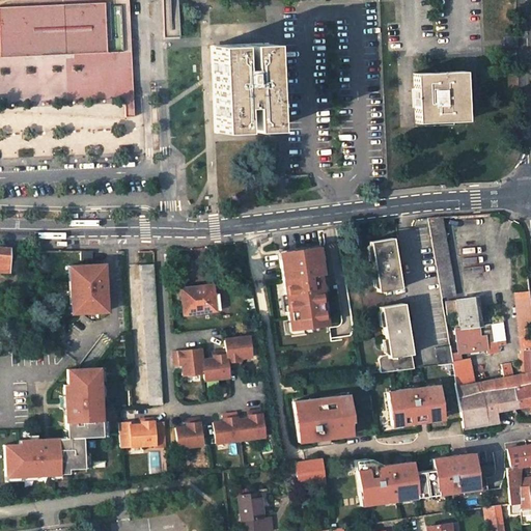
[(0,56),(111,51),(109,1),(0,5),(0,56)]
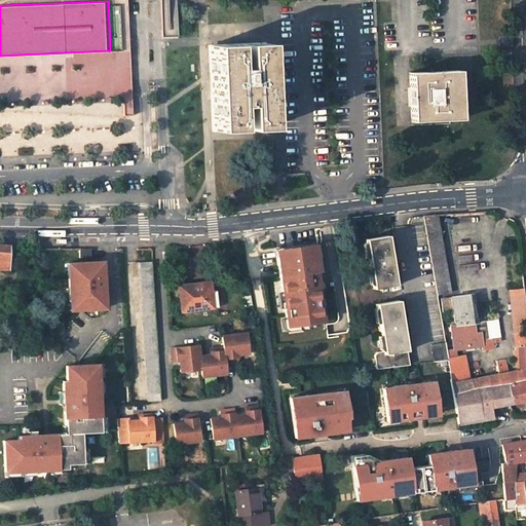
[(232,43),(210,44),(213,129),(236,128),(235,105),(243,105),(245,128),(267,127),(264,42),(240,43),(241,66),(233,67),(232,43)]
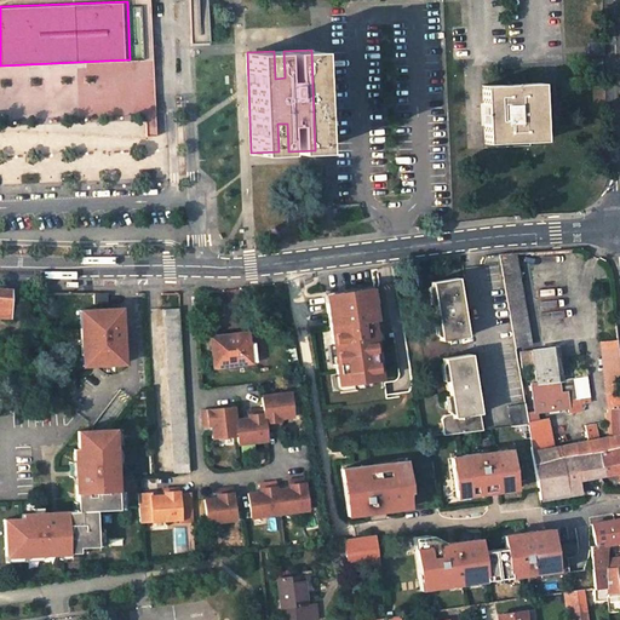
[(540,82),(482,85),(484,142),(543,141),(540,82)]
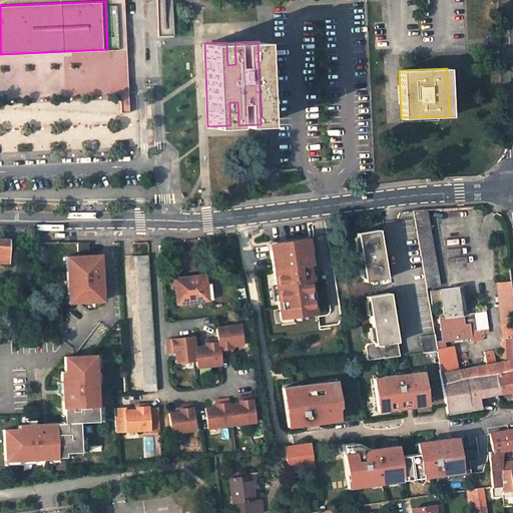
[(439,284),(426,208),(413,209),(426,286),(439,284)]
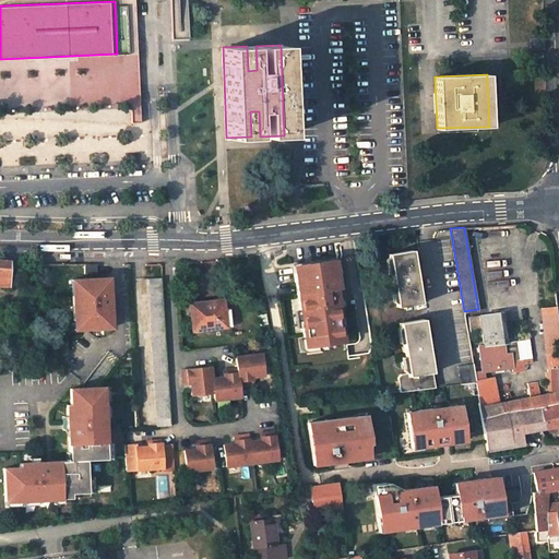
[(413,249),(389,253),(397,306),(421,302),(413,249)]
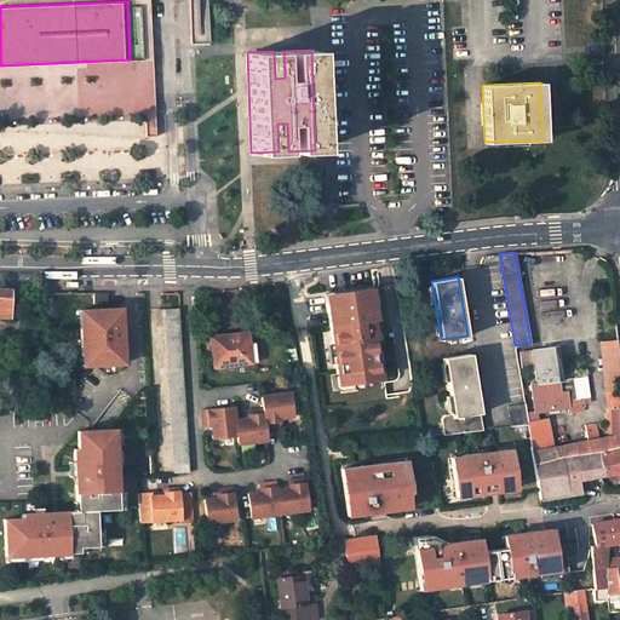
[(0,288),(0,313),(10,313),(11,290),(0,288)]
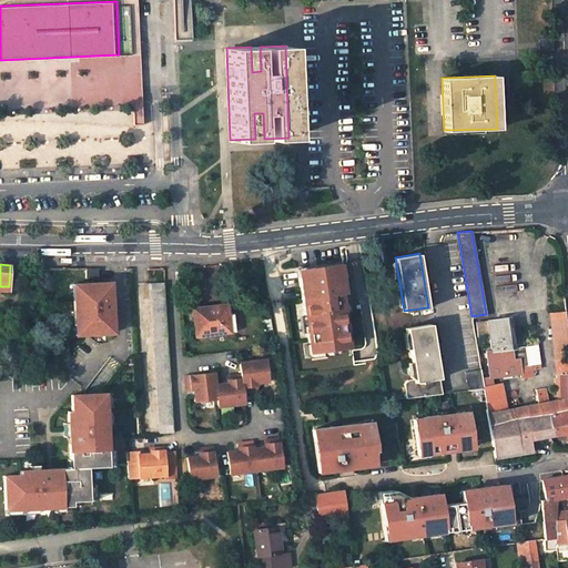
[(351,347),(342,293),(345,293),(341,264),(297,271),(302,300),(303,300),(311,353),(351,347)]
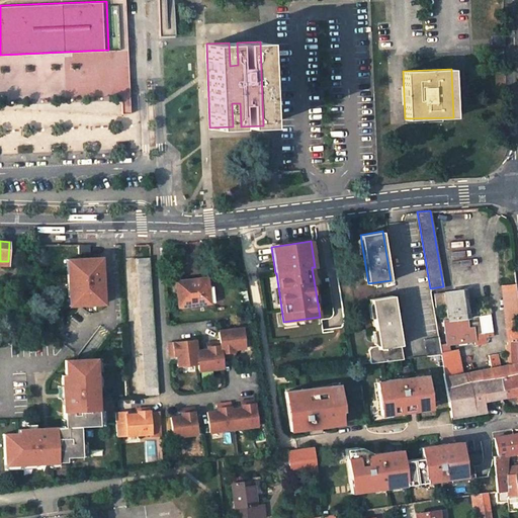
[(90,253),(90,244),(78,244),(78,253),(90,253)]
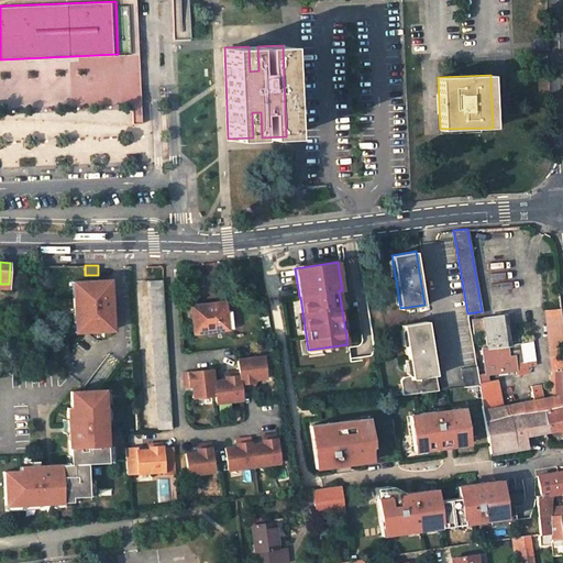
[(111,321),(109,279),(76,280),(76,297),(73,297),(74,321),(79,321),(79,331),(106,330),(106,321),(111,321)]
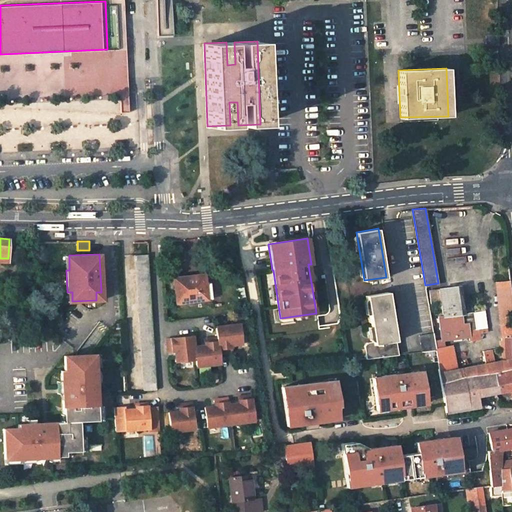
[(148,254),(134,255),(143,390),(157,389),(148,254)]
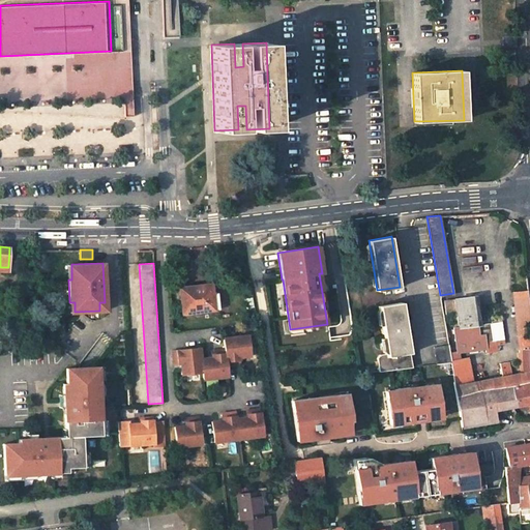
[(211,284),(179,287),(182,313),(215,308),(211,284)]
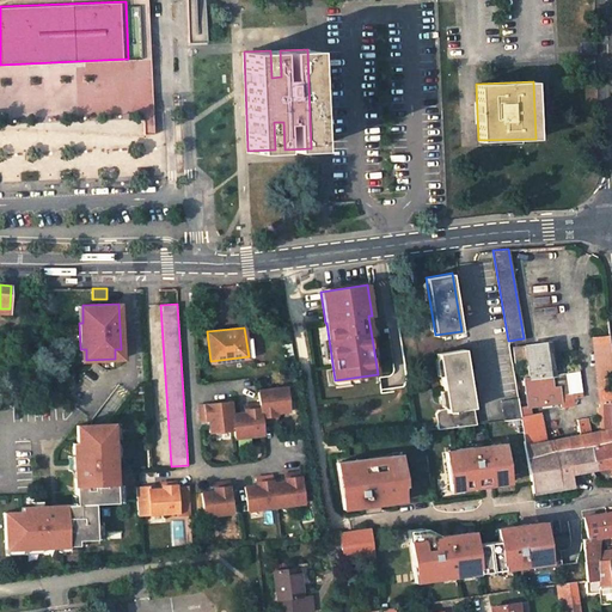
[(546,341),(526,344),(514,347),(516,365),(528,363),(530,377),(524,378),(526,391),(540,389),(540,391),(560,387),(560,385),(552,386),(551,375),(546,341)]
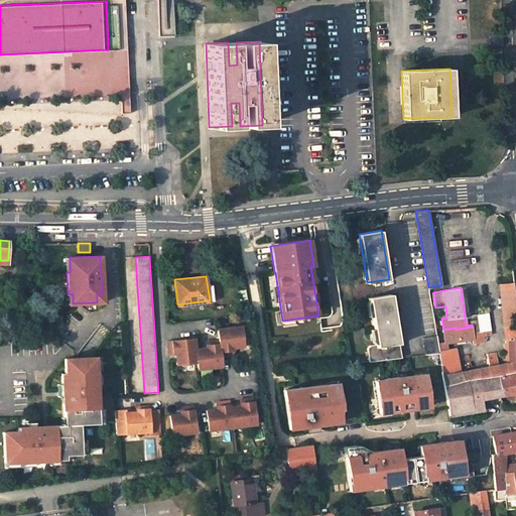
[(399,343),(391,293),(369,297),(376,343),(370,344),(367,348),(369,360),(386,358),(400,356),(398,344),(399,343)]
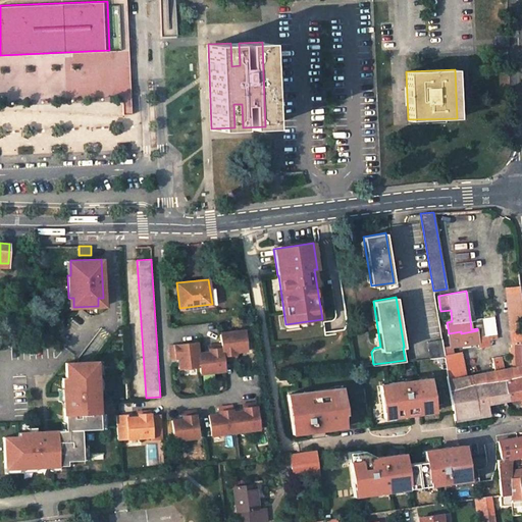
[(478,319),(470,320),(471,329),(477,328),(478,329),(478,319)]
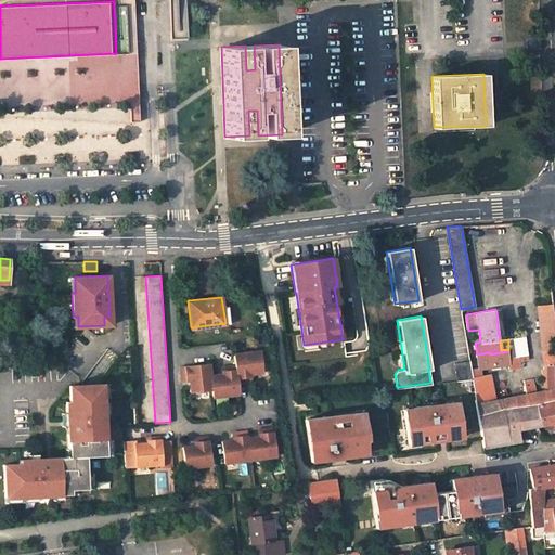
[(209,363),(181,366),(182,381),(190,379),(191,391),(213,389),(214,397),(239,394),(237,382),(252,381),(250,373),(262,372),(260,350),(234,353),(235,365),(221,366),(222,374),(210,375),(209,363)]
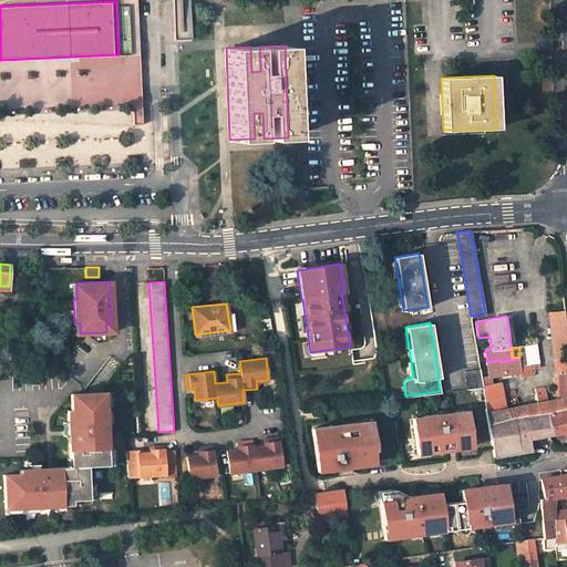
[(501,362),(503,374),(519,371),(518,359),(501,362)]
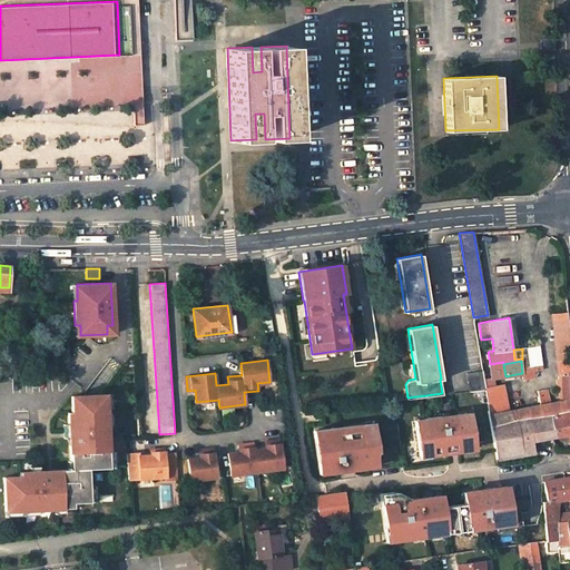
[(472,391),(485,389),(483,374),(482,370),(467,372),(470,391),(472,391)]
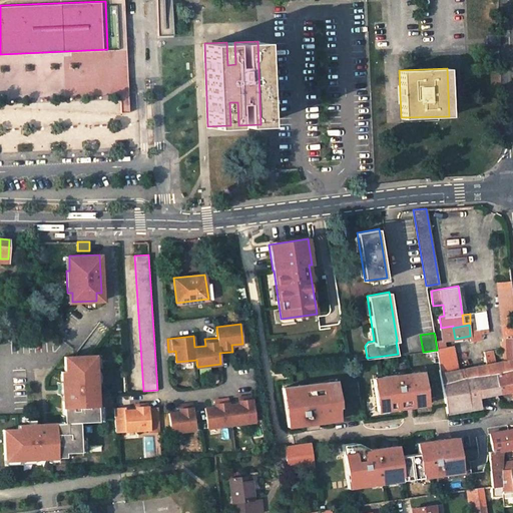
[(441,336),(435,337),(437,350),(437,351),(443,350),(441,336)]
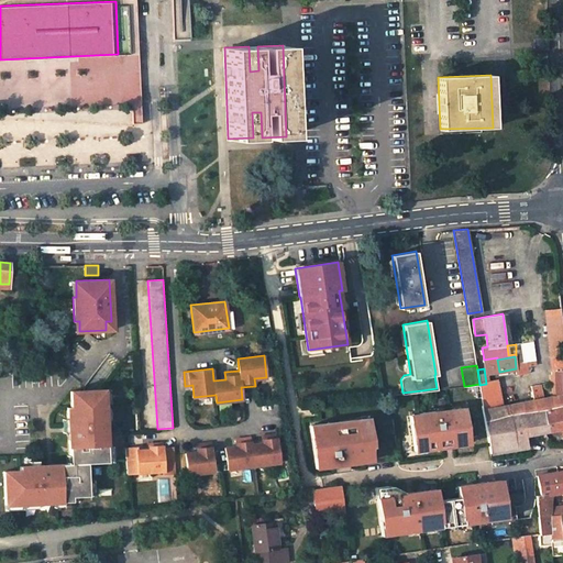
[(495,389),(494,383),(486,384),(479,385),(481,393),(495,389)]
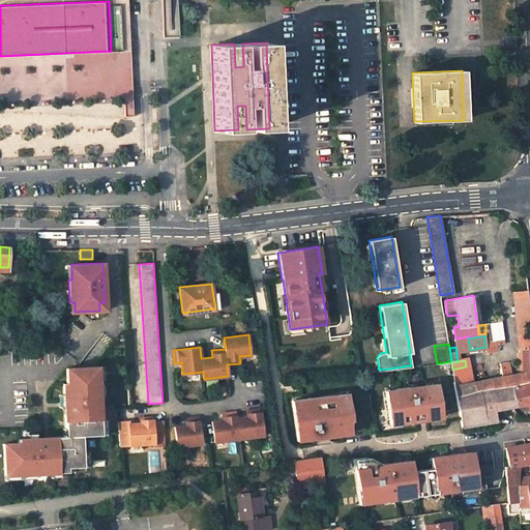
[(452,370),(451,362),(451,361),(439,363),(444,399),(458,396),(455,386),(453,377),(452,370)]
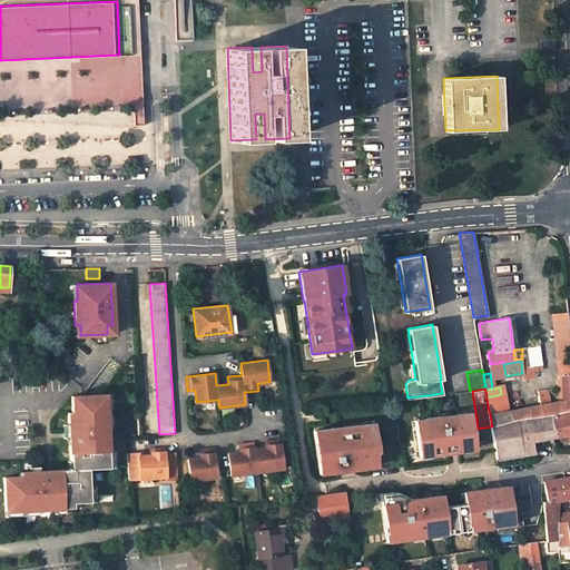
[(109,451),(107,415),(101,416),(101,411),(107,411),(107,408),(106,393),(72,395),(72,412),(69,412),(69,423),(70,438),(71,436),(72,444),(70,444),(71,460),(75,460),(75,469),(69,469),(53,470),(53,472),(40,472),(40,471),(30,471),(20,471),(20,475),(5,477),(6,510),(39,509),(55,508),(65,508),(74,507),(74,502),(90,501),(89,484),(89,468),(109,468),(109,451)]
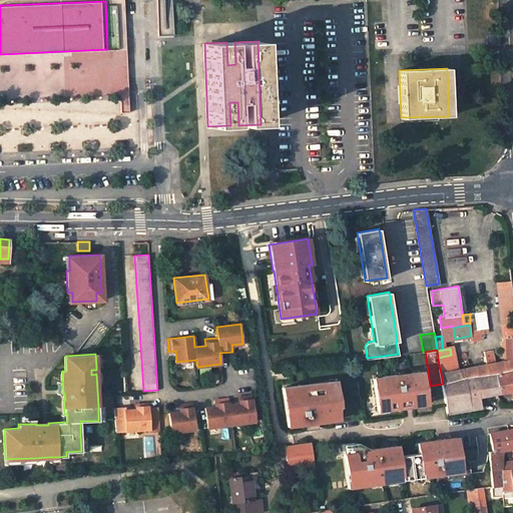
[(410,394),(405,362),(403,363),(402,354),(398,354),(384,356),(385,366),(384,366),(389,397),(410,394)]
